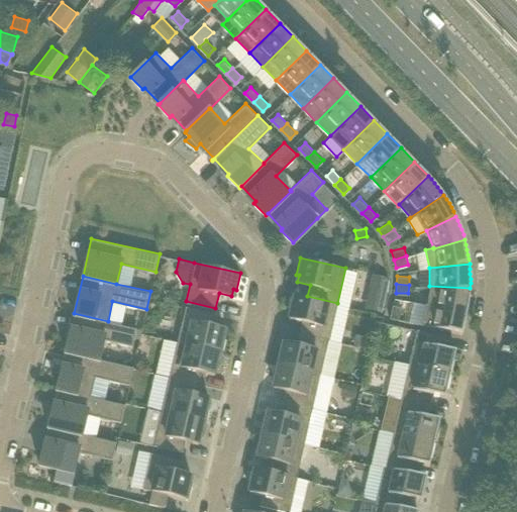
[(364,305),(381,309),(386,289),(369,285),(364,305)]
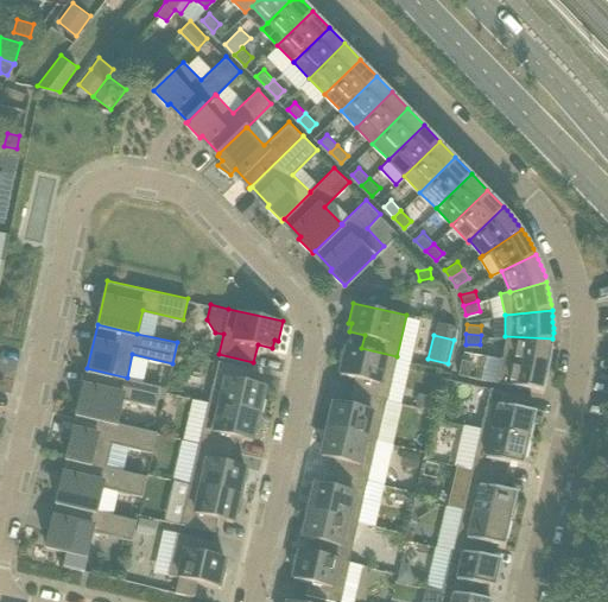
[(549,368),(549,367),(550,361),(551,356),(551,350),(552,344),(552,338),(505,336),(502,356),(502,357),(549,368)]
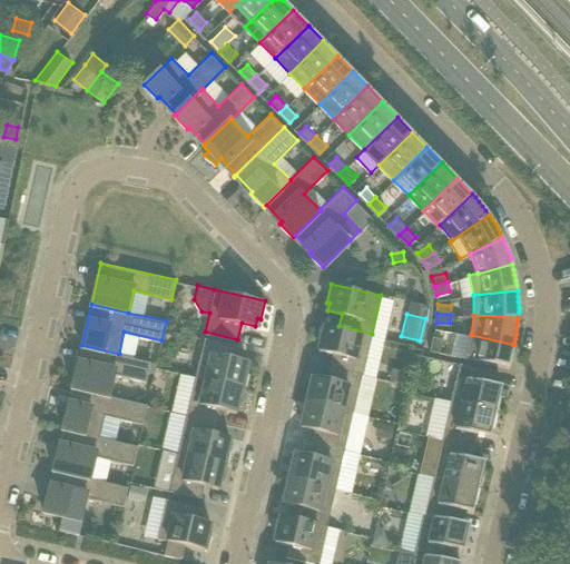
[(330,365),(362,373),(363,373),(372,334),(338,326),(322,323),(317,340),(321,342),(318,349),(333,353),(330,365)]
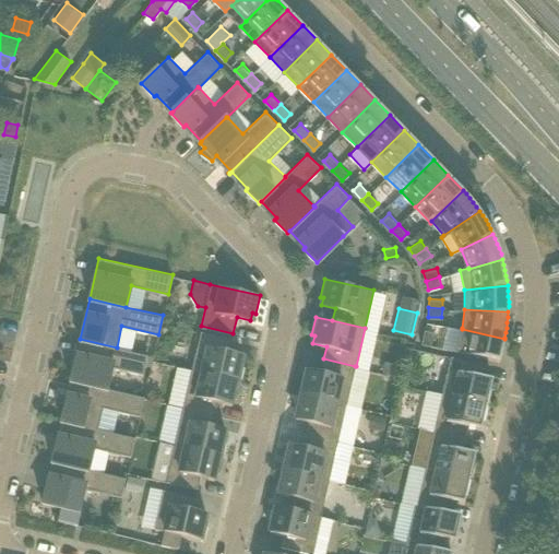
[(462,328),(460,328),(454,350),(499,360),(504,339),(462,329),(462,328)]
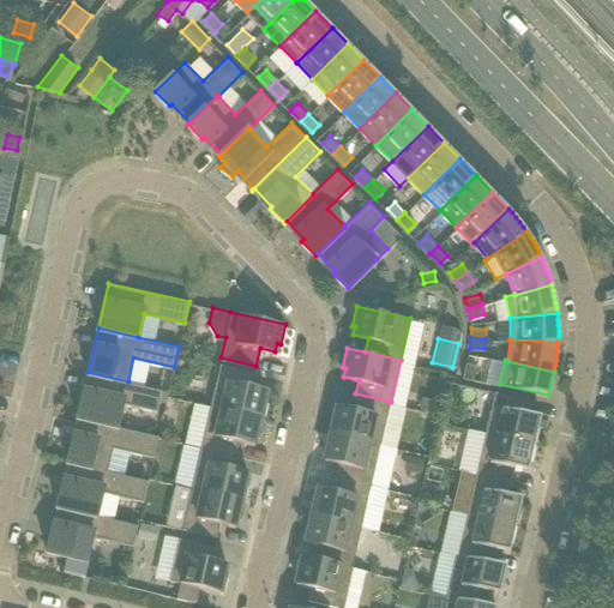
[(467,361),(463,375),(474,378),(476,363),(467,361)]
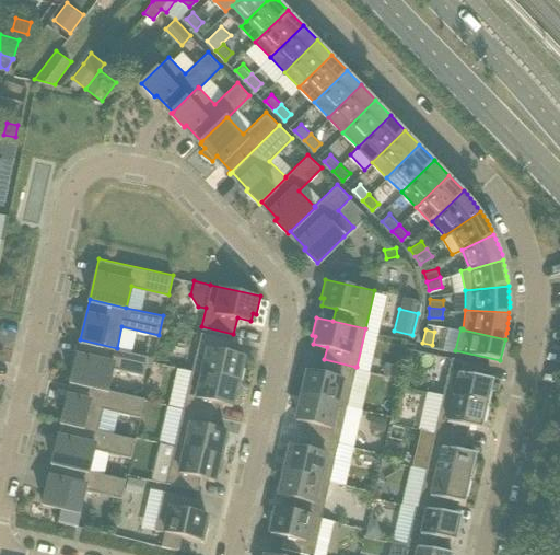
[(232,338),(201,332),(193,369),(241,380),(245,362),(242,362),(243,355),(230,351),(232,338)]
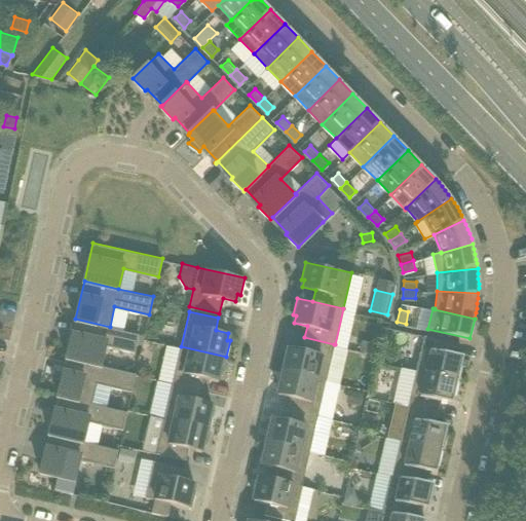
[(139,333),(110,327),(75,319),(67,357),(102,365),(106,344),(135,351),(139,333)]
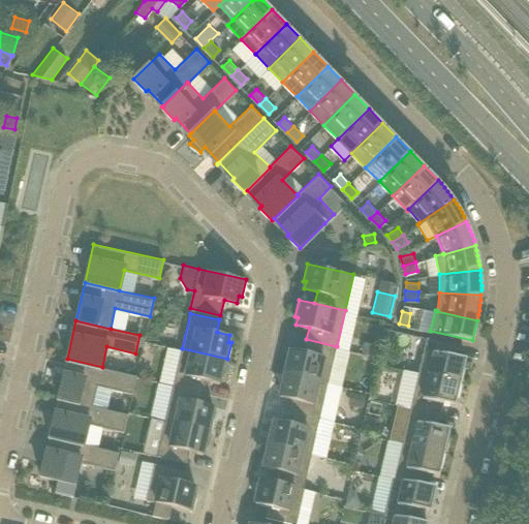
[(394,340),(396,331),(386,329),(384,338),(394,340)]
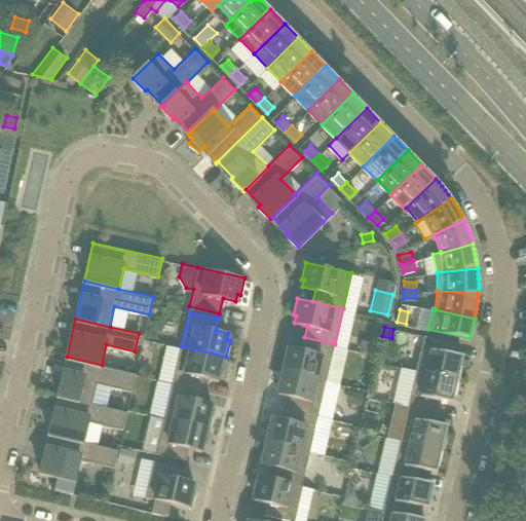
[(453,341),(423,334),(416,369),(458,379),(463,356),(451,352),(453,341)]
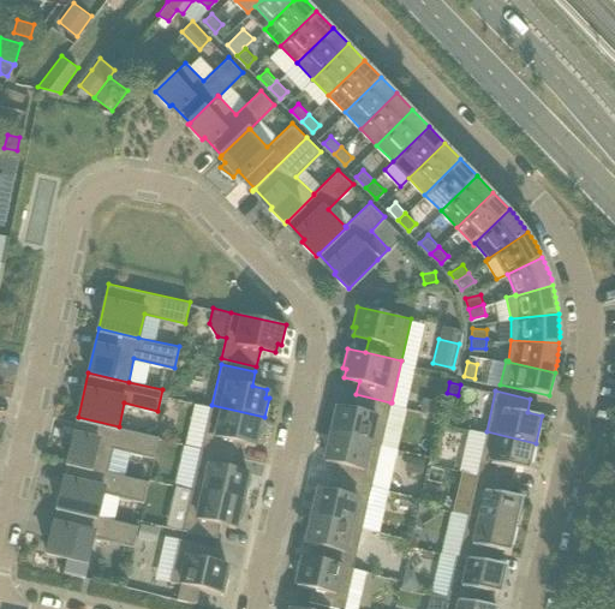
[(356,394),(353,409),(338,405),(335,413),(332,412),(328,431),(381,443),(390,402),(356,394)]
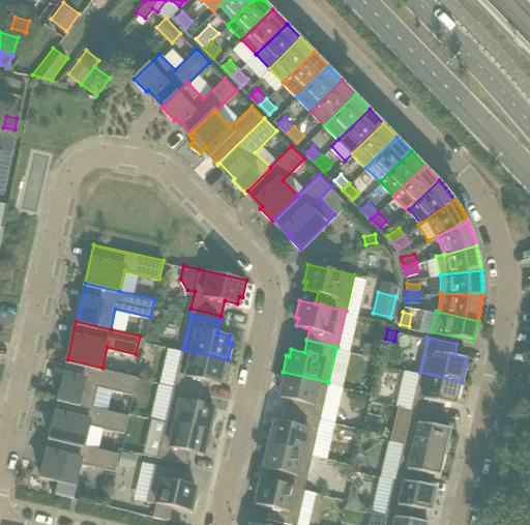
[(381,345),(364,341),(362,351),(378,355),(381,345)]
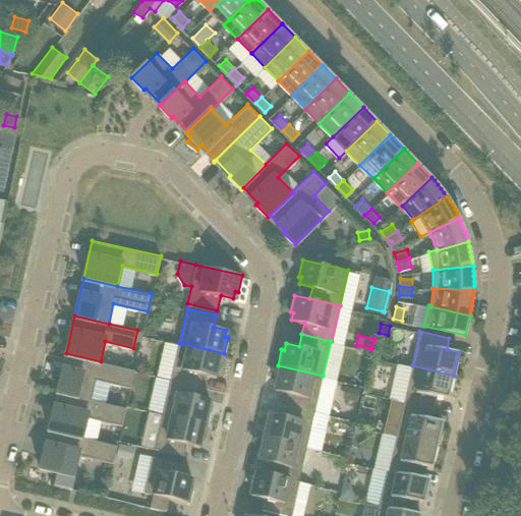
[(224,353),(179,343),(171,378),(200,385),(203,373),(216,376),(217,369),(220,369),(224,353)]
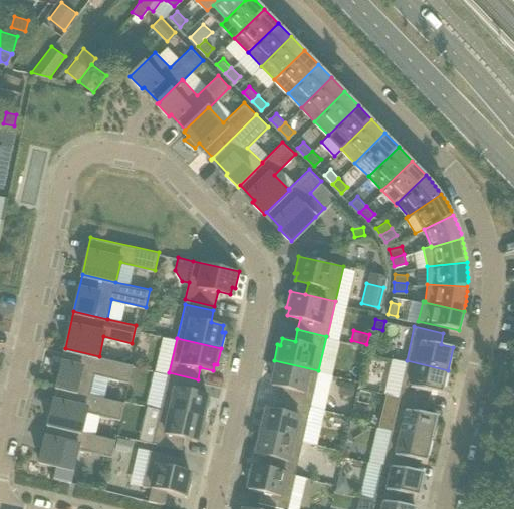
[(90,394),(94,373),(129,382),(133,363),(99,356),(65,348),(56,386),(90,394)]
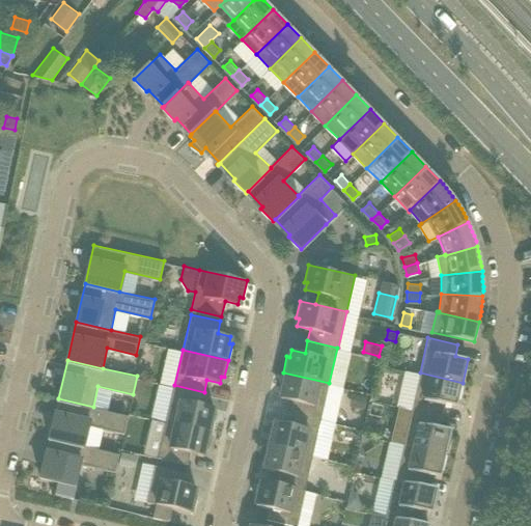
[(343,386),(329,383),(283,372),(279,389),(282,390),(281,396),(294,399),(290,412),(320,418),(335,421),(343,386)]
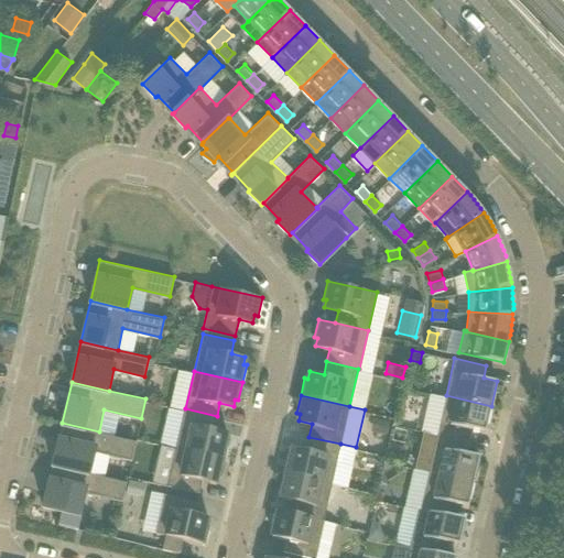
[(472,428),(486,431),(491,406),(446,395),(437,433),(469,440),(472,428)]
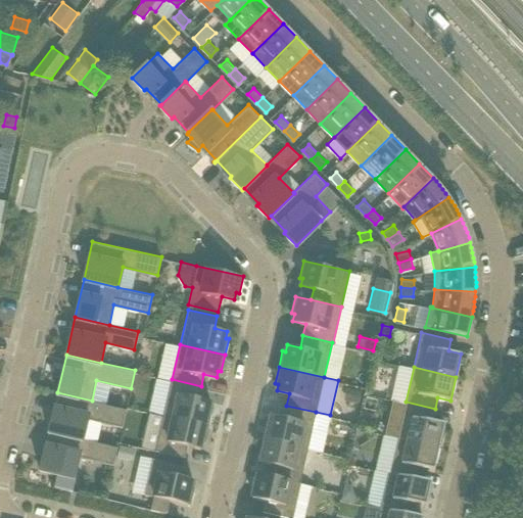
[(209,408),(210,401),(198,397),(201,386),(172,379),(163,414),(208,425),(212,409),(209,408)]
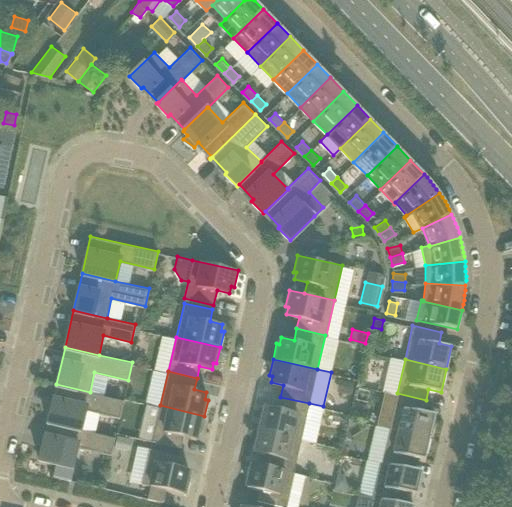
[(352,393),(355,381),(343,378),(341,390),(352,393)]
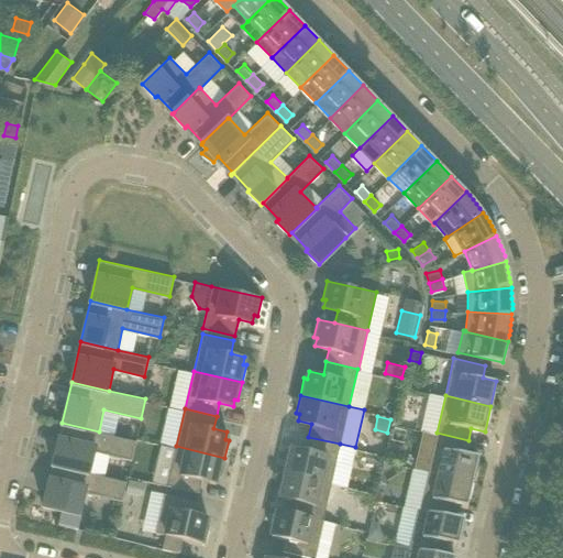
[(136,439),(99,431),(62,423),(53,463),(89,472),(95,450),(132,459),(136,439)]
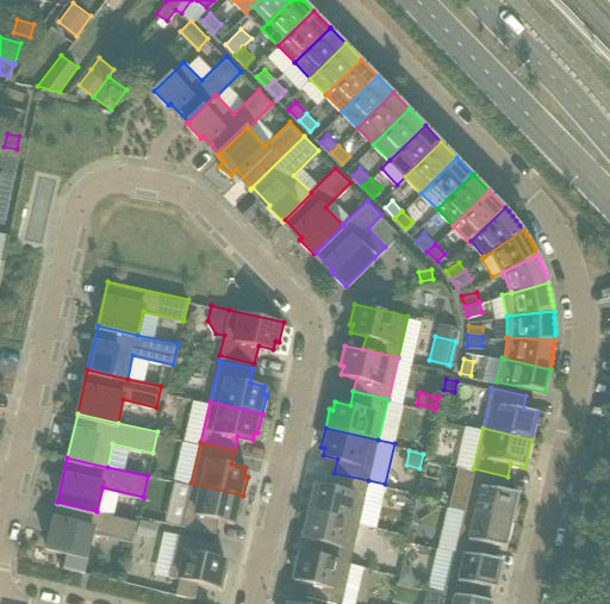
[(512,521),(518,493),(504,490),(508,477),(473,468),(464,509),(512,521)]
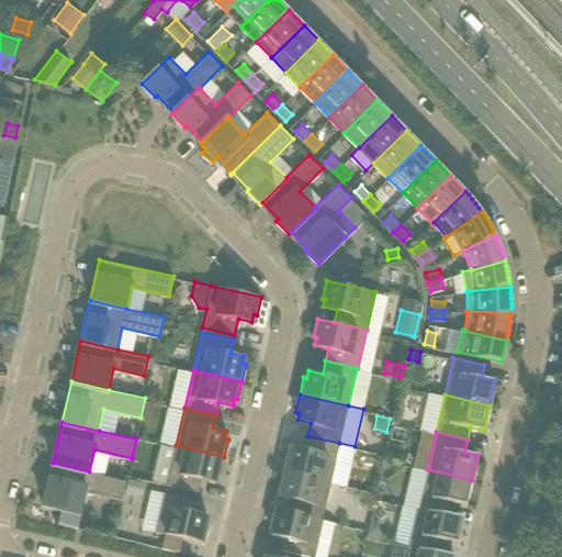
[(305,448),(291,445),(290,453),(287,452),(282,469),(330,480),(339,443),(307,436),(305,448)]
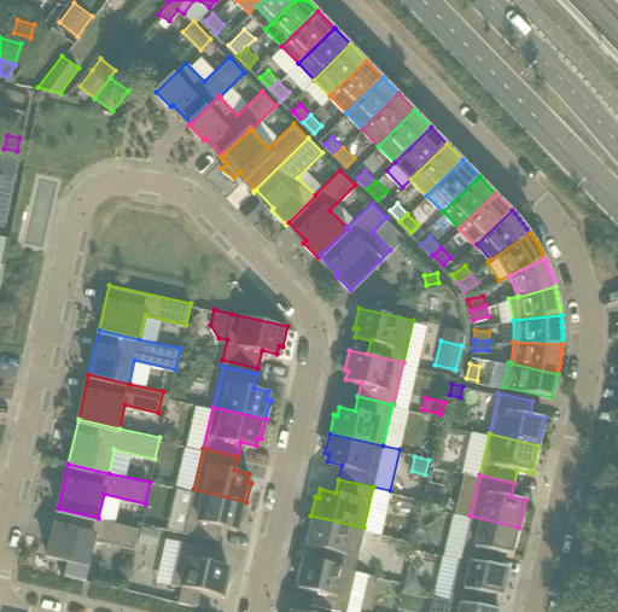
[(193,489),(184,531),(219,538),(222,525),(237,529),(239,520),(243,522),(246,502),(193,489)]
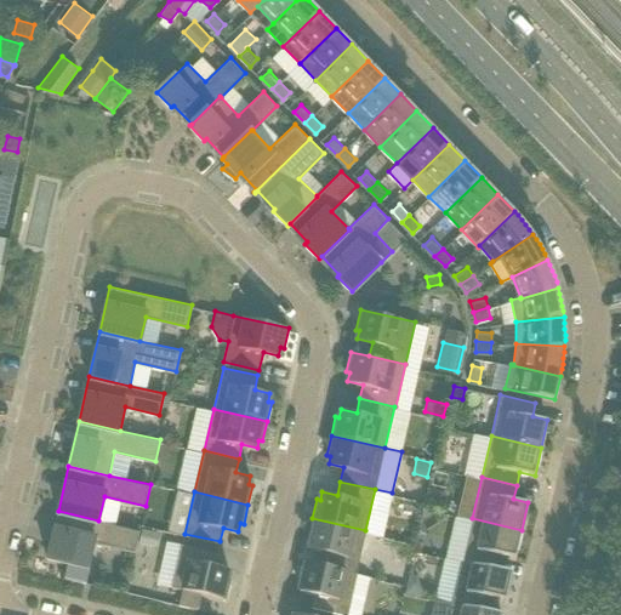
[(140,529),(98,520),(58,511),(47,557),(69,562),(66,576),(85,580),(93,541),(135,551),(140,529)]
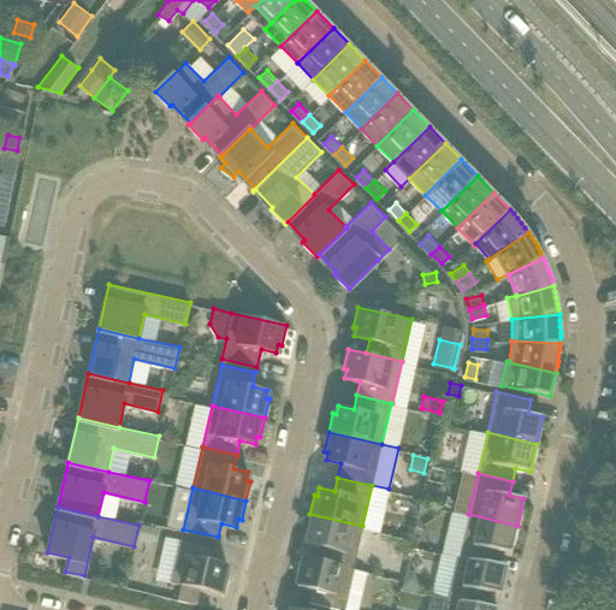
[(354,567),(362,526),(309,514),(304,533),(308,534),(307,542),(321,545),(319,560),(354,567)]
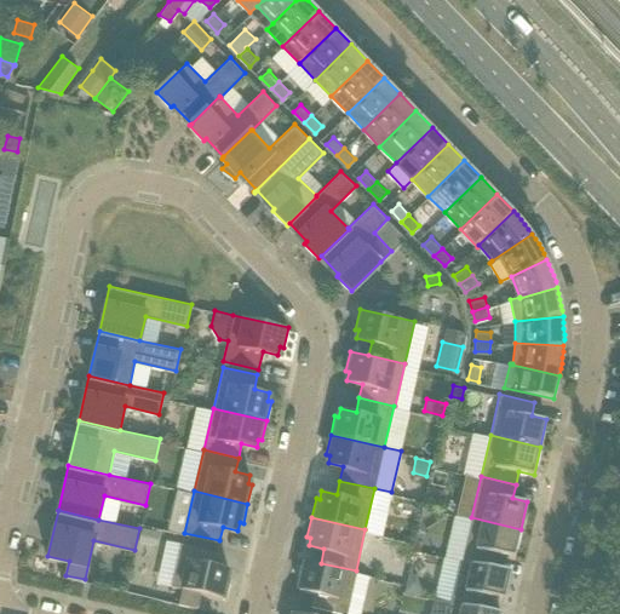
[(521,529),(471,517),(461,558),(497,567),(499,554),(515,557),(521,529)]
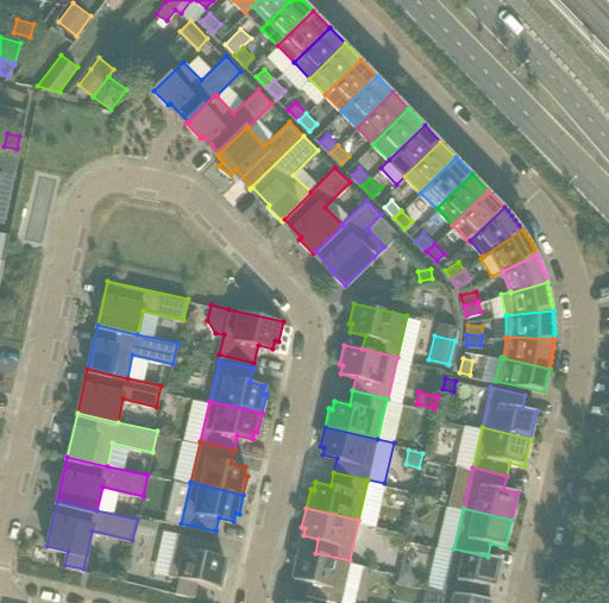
[(149,533),(152,519),(139,516),(137,529),(149,533)]
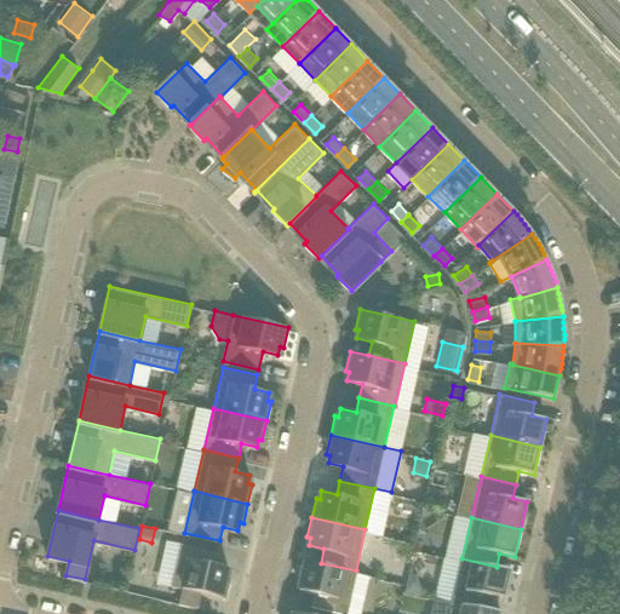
[(149,552),(151,543),(139,539),(137,549),(149,552)]
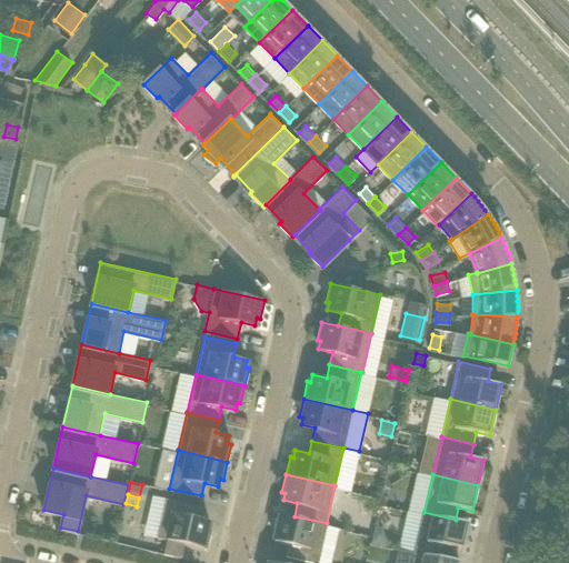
[(166,496),(157,535),(168,539),(165,552),(181,555),(185,542),(208,548),(212,529),(208,528),(210,520),(196,518),(199,504),(166,496)]
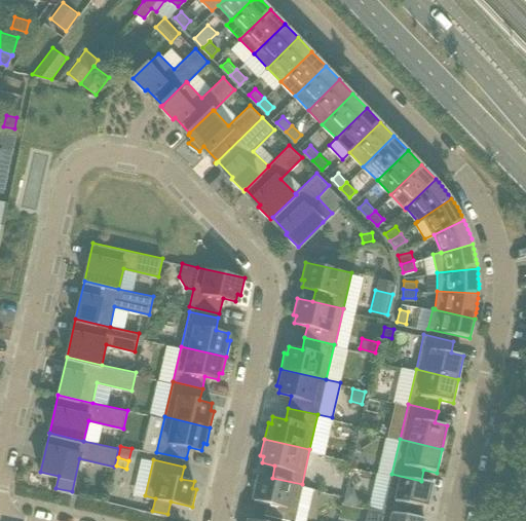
[(254,498),(266,501),(264,514),(295,520),(305,520),(313,487),(302,484),(272,478),(256,474),(252,491),(255,492),(254,498)]
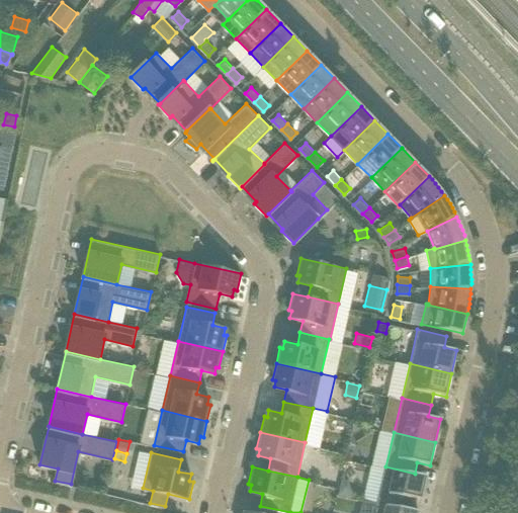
[(410,497),(422,500),(427,477),(415,474),(385,466),(384,466),(376,502),(407,508),(410,497)]
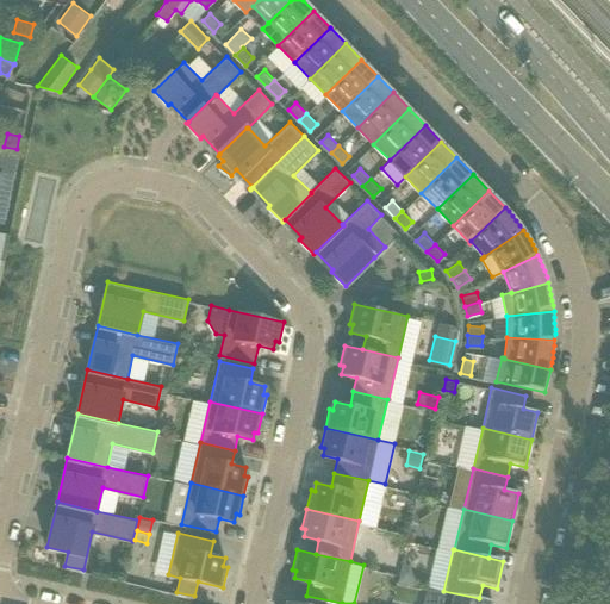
[(400,564),(397,580),(411,584),(414,584),(415,577),(410,562),(402,560),(400,564)]
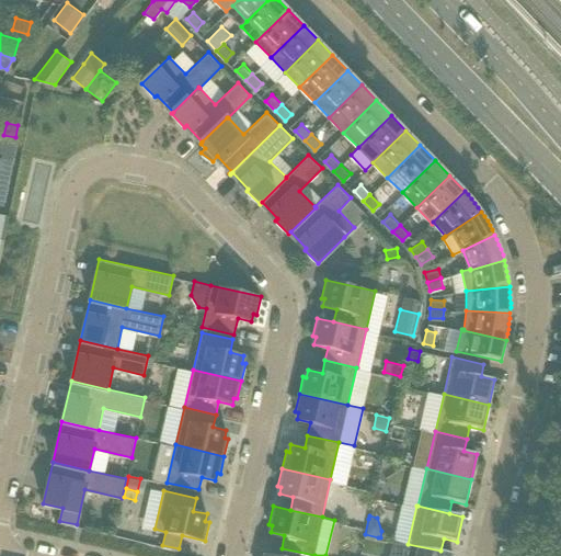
[(454,555),(454,554),(441,551),(408,544),(404,555),(454,555)]
